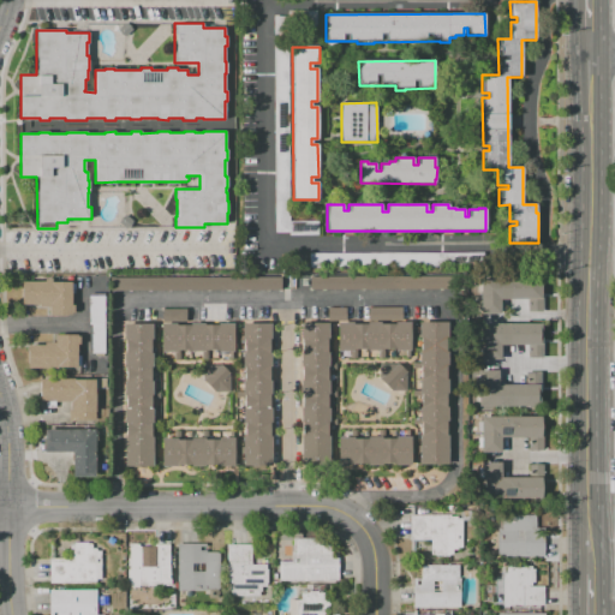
[(290,234),(290,221),(317,221),(317,236),(290,234)]
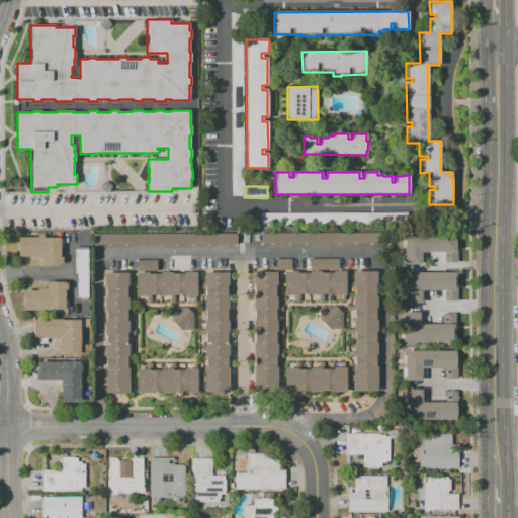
[(261,233),(382,232),(382,244),(261,244),(261,233)]
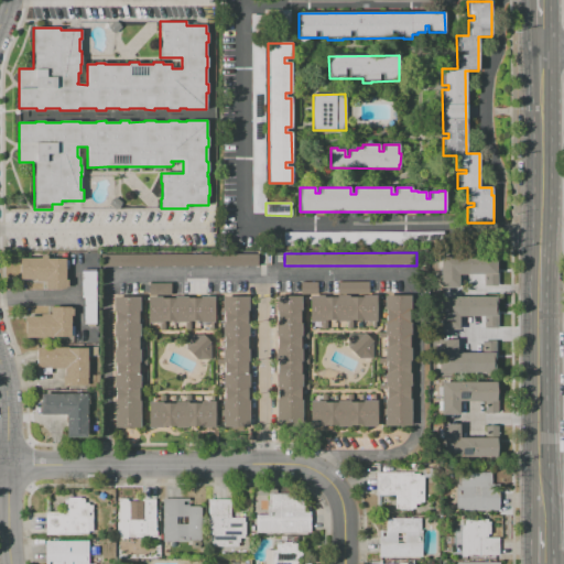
[(104,255),(257,253),(257,266),(104,267),(104,255)]
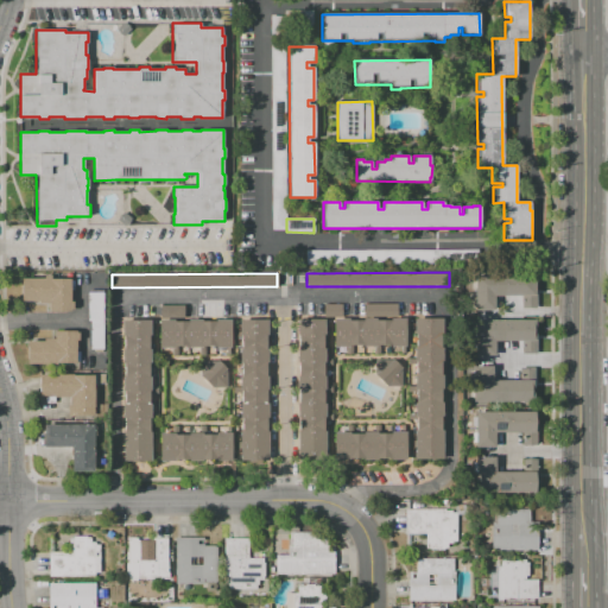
[(472,279),(475,279),(475,276),(534,274),(536,309),(521,309),(520,297),(494,297),(495,310),(473,310),(473,296),(475,296),(475,290),(472,290),(472,279)]
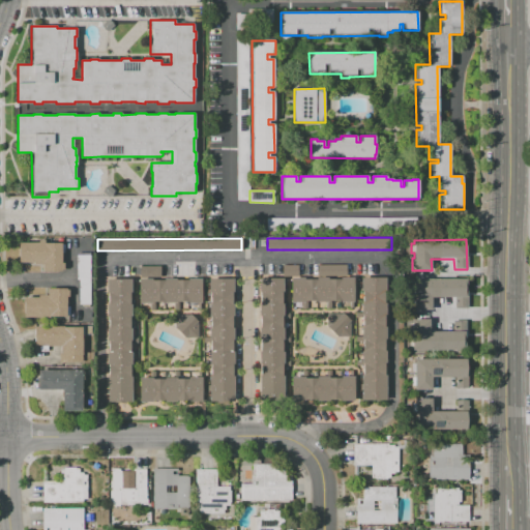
[(18,243),(38,243),(38,240),(46,240),(46,243),(62,242),(62,263),(63,263),(63,270),(40,270),(40,265),(19,265),(18,243)]
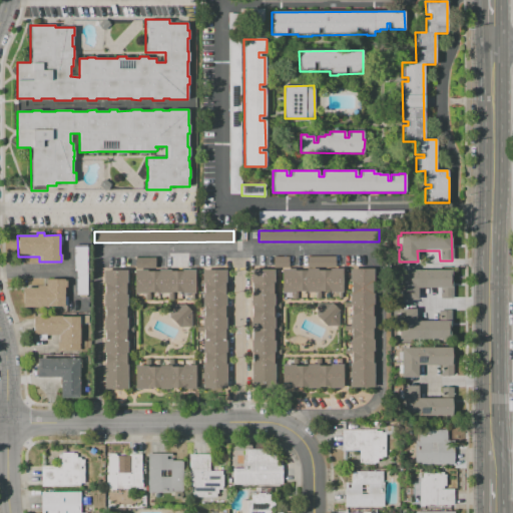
[(87,246),(87,297),(79,297),(79,295),(76,295),(76,271),(74,271),(74,246),(87,246)]
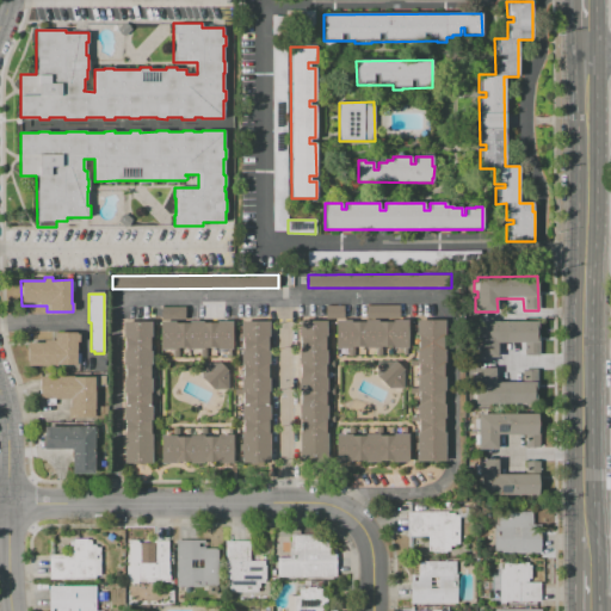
[(397,304),(364,306),(365,318),(397,318),(397,304)]
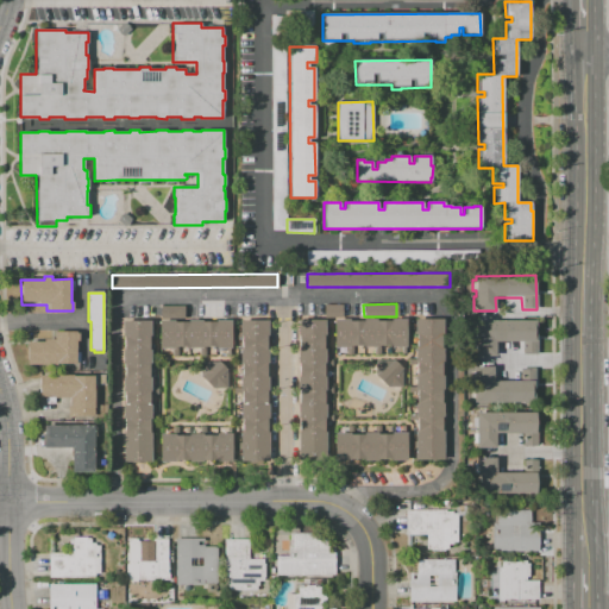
[(334,319),(350,319),(350,320),(364,320),(364,319),(377,319),(377,320),(391,320),(391,319),(407,319),(407,337),(406,337),(406,347),(390,347),(390,346),(376,346),(376,347),(363,347),(363,346),(351,346),(351,347),(334,347),(334,319)]
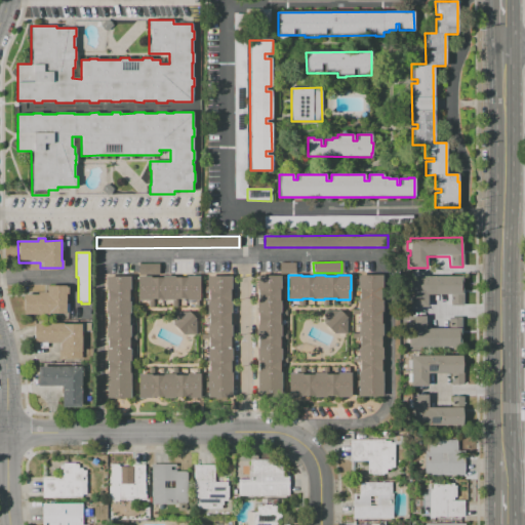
[(358,275),(381,275),(381,285),(384,285),(384,295),(380,295),(380,299),(382,299),(382,312),(379,312),(379,323),(382,323),(382,335),(381,335),(381,345),(385,344),(385,358),(380,358),(380,371),(382,371),(382,375),(381,375),(381,379),(382,379),(382,396),(358,397),(358,371),(359,371),(359,360),(358,360),(358,348),(359,348),(359,337),(358,337),(358,323),(358,275)]
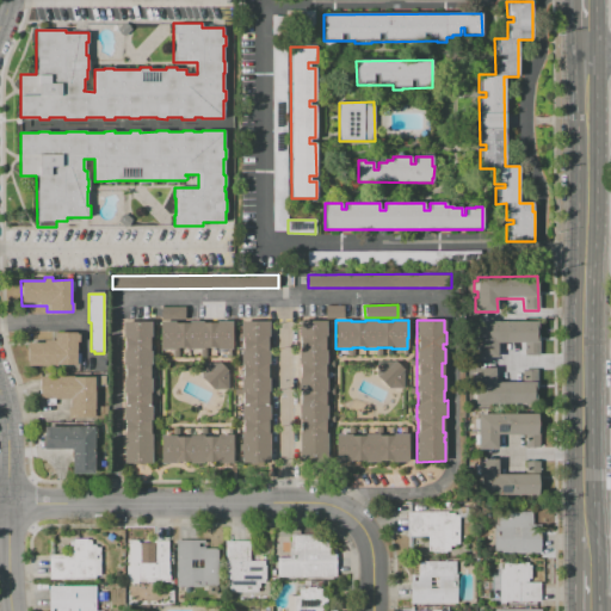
[(123,321),(152,321),(152,338),(149,338),(149,347),(152,347),(152,365),(150,365),(150,378),(152,378),(152,393),(149,393),(149,405),(152,405),(152,420),(150,420),(150,433),(152,433),(152,463),(124,463),(124,433),(125,433),(125,420),(124,420),(124,406),(125,406),(125,392),(124,392),(124,378),(125,378),(125,365),(124,365),(124,351),(124,337),(123,337),(123,321)]
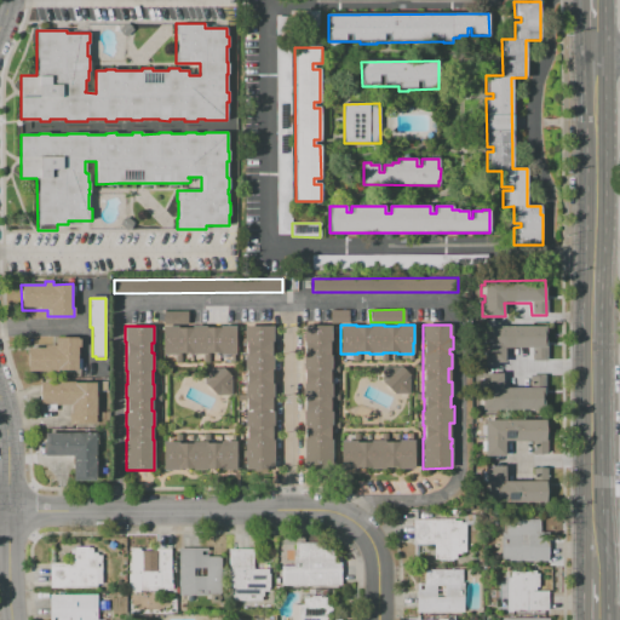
[(162,326),(178,326),(178,327),(191,327),(191,326),(207,326),(207,327),(219,327),(219,326),(234,326),(234,355),(219,355),(219,352),(206,352),(206,355),(191,355),(191,354),(179,354),(179,355),(162,355),(162,326)]
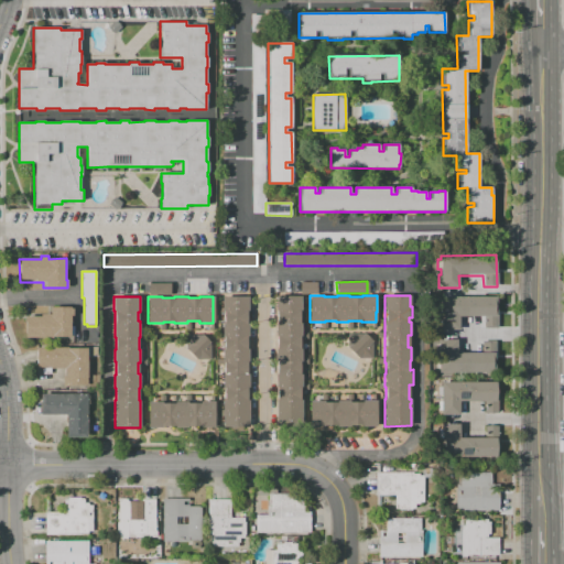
[(223,296),(249,296),(249,320),(247,320),(247,324),(249,324),(249,336),(247,336),(247,347),(249,347),(248,427),(223,427),(223,400),(224,400),(224,391),(221,391),(221,375),(224,375),(224,365),(223,365),(223,349),(224,349),(224,339),(221,339),(221,324),(223,324),(224,314),(221,314),(223,296)]
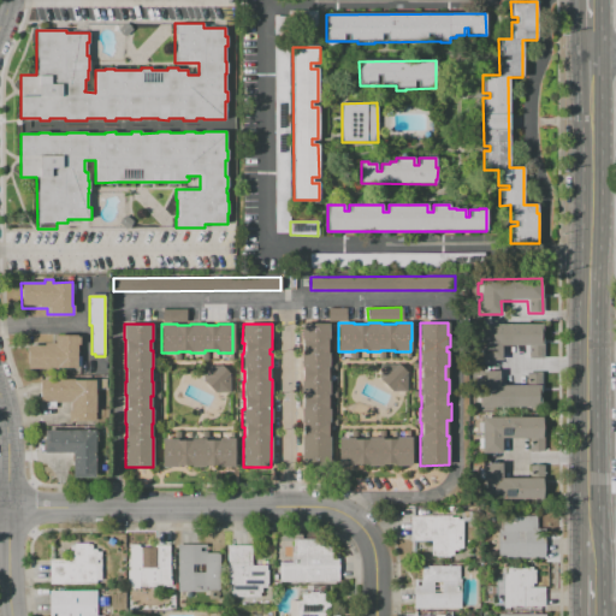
[(329,324),(330,339),(327,339),(327,353),(329,353),(329,395),(329,409),(330,463),(302,463),(302,436),(303,436),(302,422),(301,422),(301,407),(302,407),(302,394),(301,394),(301,353),(302,353),(302,339),(301,339),(301,324),(329,324)]
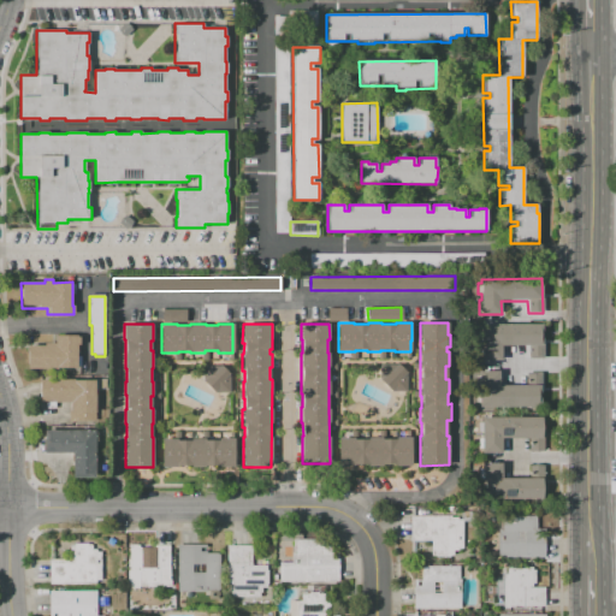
[(543,324),(543,353),(543,359),(528,359),(528,344),(501,345),(501,360),(481,360),(481,325),(543,324)]
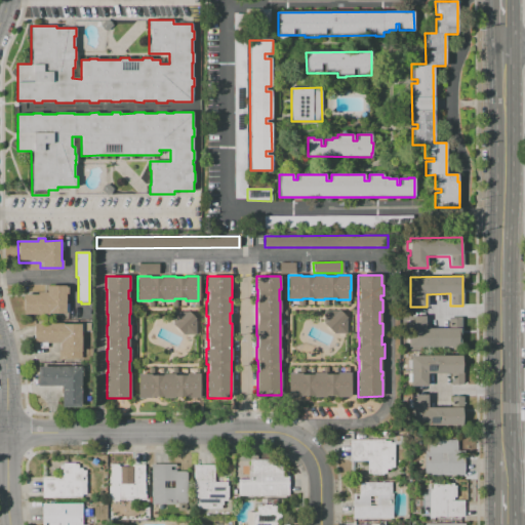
[(24,314),(24,294),(38,294),(38,292),(47,292),(47,286),(66,285),(66,287),(68,287),(68,294),(66,294),(66,314),(24,314)]
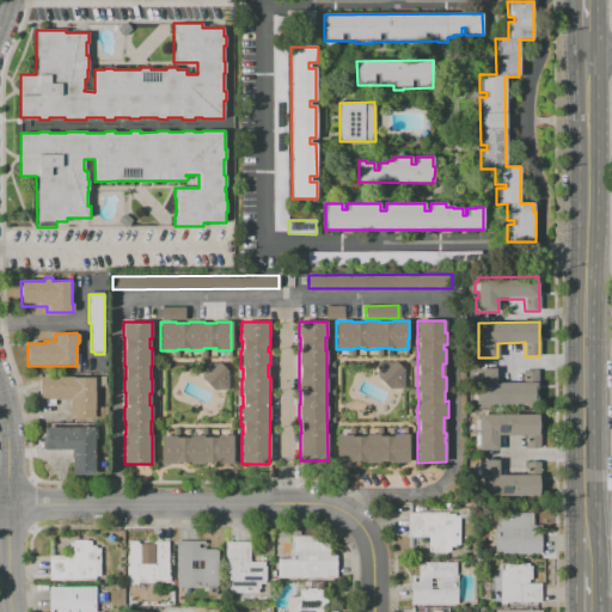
[(378,362),(396,362),(404,369),(404,389),(386,389),(377,379),(375,378),(378,378),(378,362)]
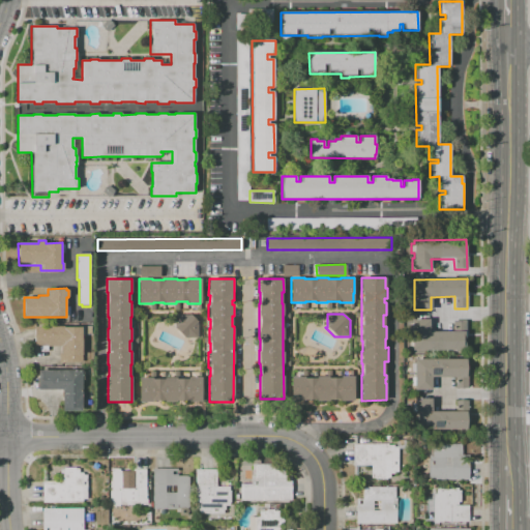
[(174,315),(190,315),(198,322),(198,337),(185,339),(174,327),(174,315)]
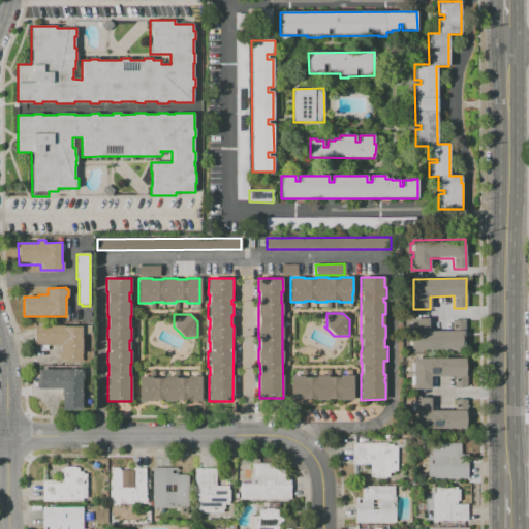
[(464,349),(405,350),(404,318),(428,318),(429,331),(463,331),(464,349)]
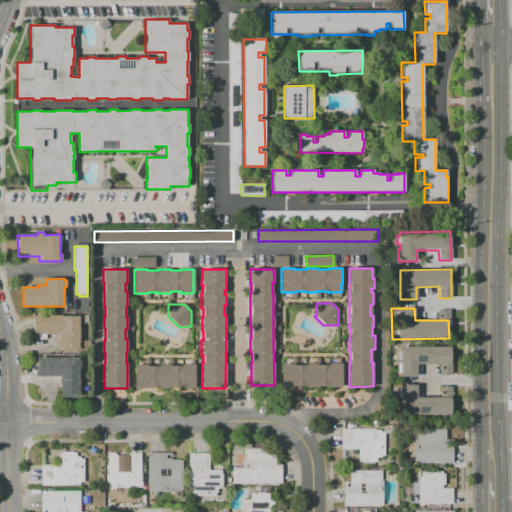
[(33,315),(80,315),(80,351),(56,351),(56,341),(59,341),(59,333),(33,333),(33,315)]
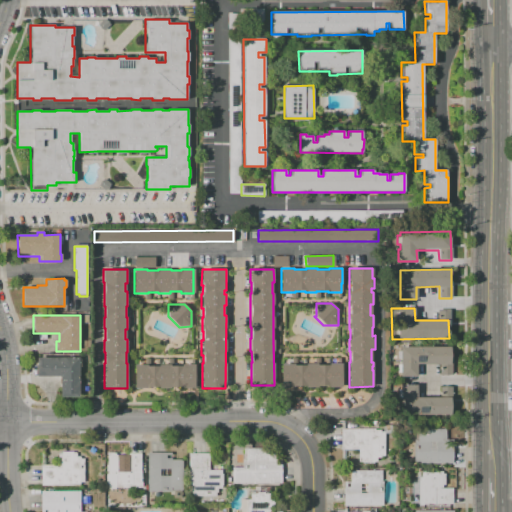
[(450,346),(450,375),(439,375),(439,364),(416,364),(416,377),(393,377),(393,347),(450,346)]
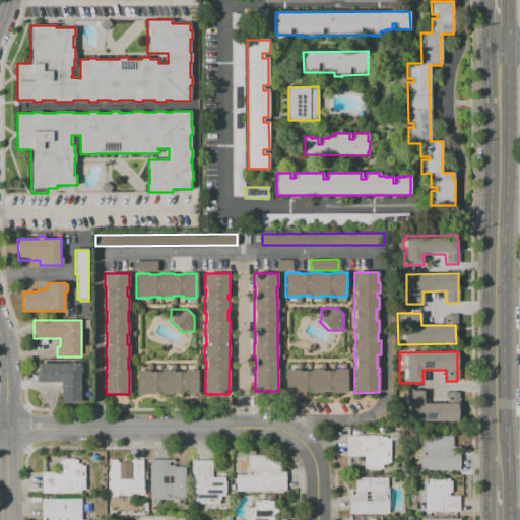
[(38,364),(81,364),(80,403),(61,403),(61,382),(37,382),(38,364)]
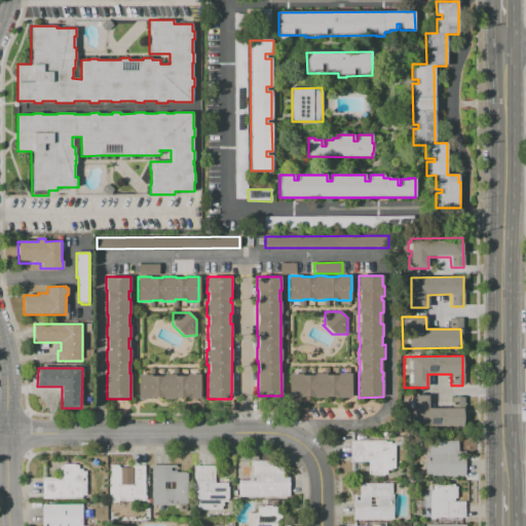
[(291,397),(291,374),(302,374),(302,375),(314,375),(314,374),(327,374),(327,375),(337,375),(337,374),(351,374),(351,382),(352,382),(352,398),(337,397),(329,397),(291,397)]
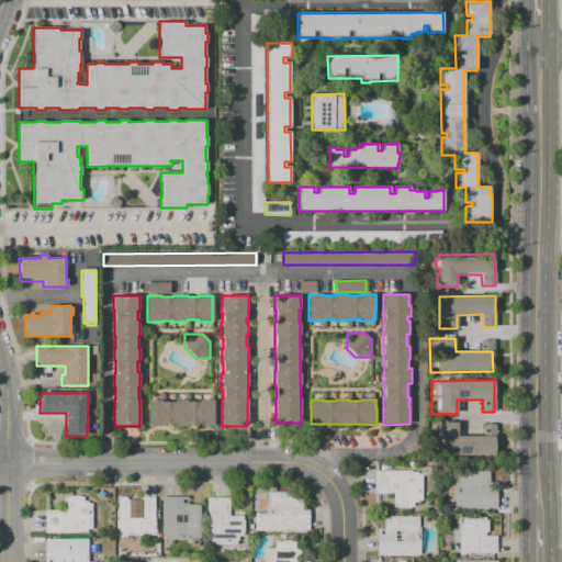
[(148,425),(148,401),(163,401),(163,402),(173,402),(173,401),(188,401),(188,402),(199,402),(199,401),(214,401),(214,425),(173,425),(163,425),(148,425)]
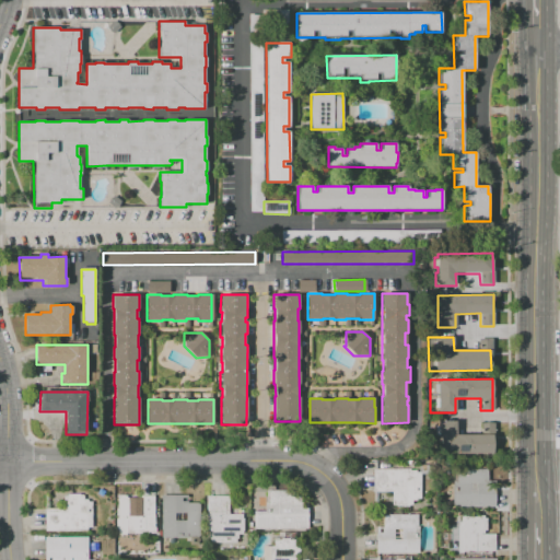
[(492,453),(430,454),(430,421),(455,421),(456,434),(492,433),(492,453)]
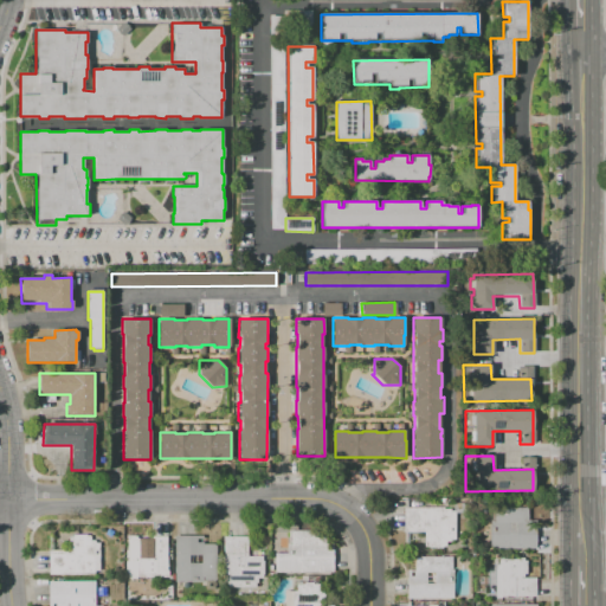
[(405,508),(442,508),(442,510),(444,510),(444,513),(455,513),(455,524),(455,530),(455,546),(444,546),(444,547),(429,548),(429,546),(425,546),(425,533),(405,533),(405,508)]
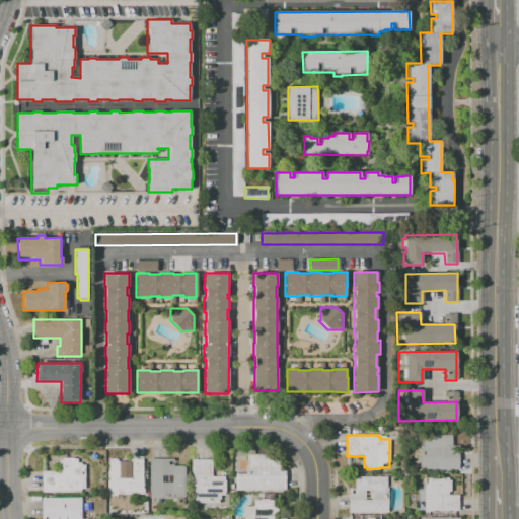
[(420,469),(420,447),(415,447),(415,438),(426,438),(426,435),(451,435),(451,436),(451,445),(458,445),(458,469),(420,469)]
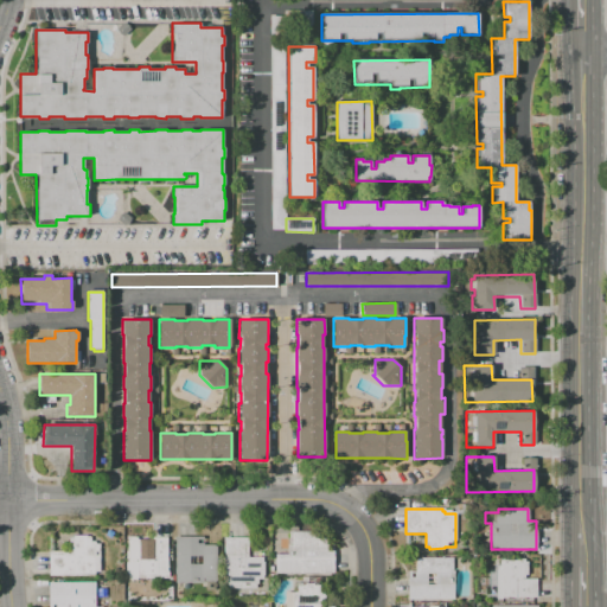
[(275,573),(275,554),(287,554),(287,544),(289,544),(289,531),(333,531),(334,573),(275,573)]
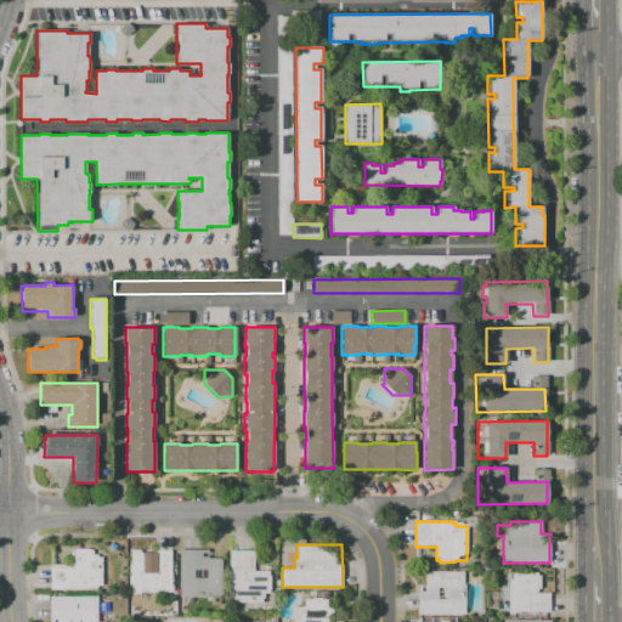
[(50,589),(50,565),(71,565),(71,549),(75,549),(75,548),(89,548),(89,549),(92,549),(92,554),(97,554),(97,557),(102,557),(102,586),(97,586),(97,588),(91,588),(91,589),(50,589)]
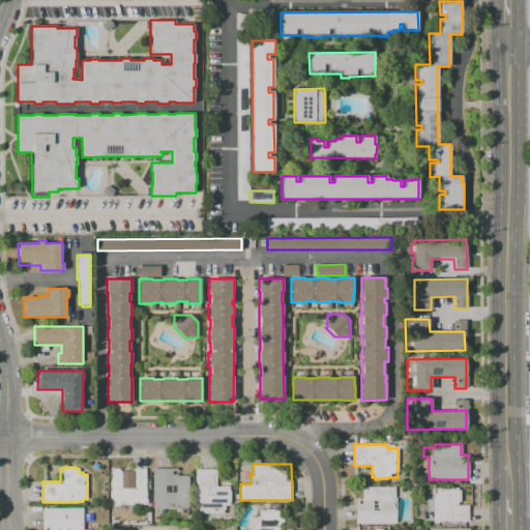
[(146,468),(146,504),(118,505),(118,502),(113,502),(112,477),(126,476),(126,479),(129,479),(129,472),(128,472),(128,469),(146,468)]
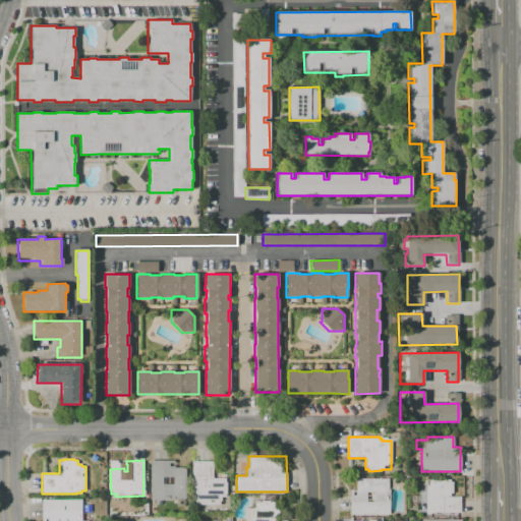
[(150,460),(175,460),(175,467),(184,467),(184,468),(186,468),(186,499),(184,499),(184,506),(182,506),(182,507),(176,507),(176,500),(165,500),(165,505),(156,505),(156,511),(150,511),(150,460)]
